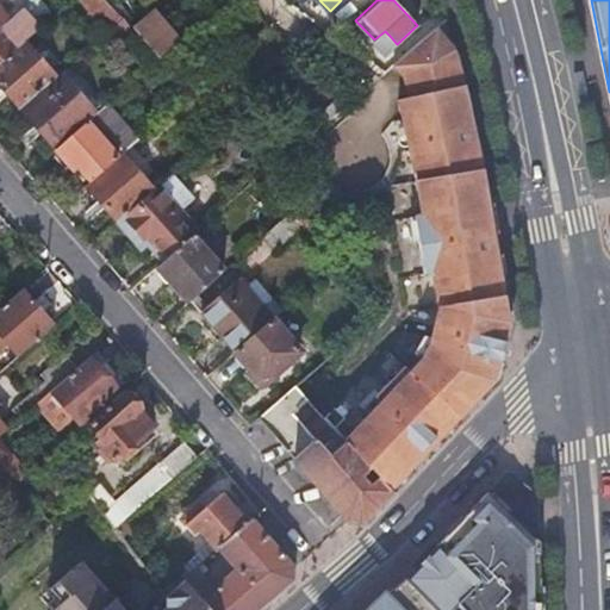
[(0,12),(0,62),(18,47),(1,29),(8,23),(0,12)]
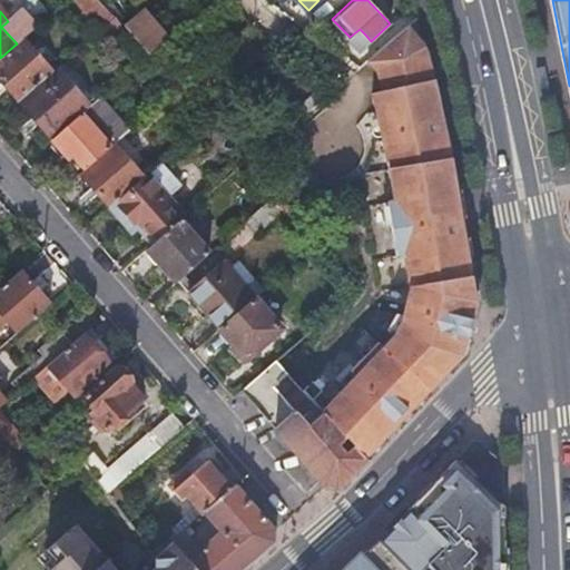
[(415,18),(366,62),(374,71),(377,74),(382,75),(384,74),(420,67),(422,65),(423,64),(425,60),(425,56),(415,18)]
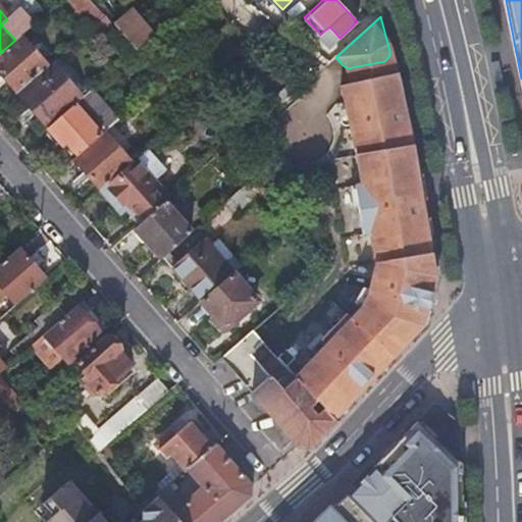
[(134,50),(140,45),(146,40),(131,22),(118,34),(134,50)]
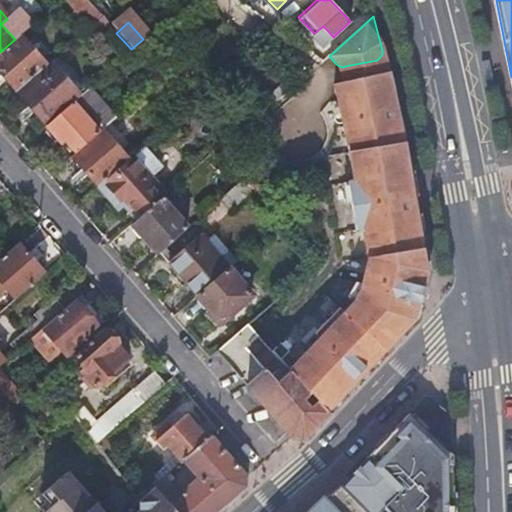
[(20,35),(15,39),(0,52),(0,73),(17,92),(47,65),(20,35)]
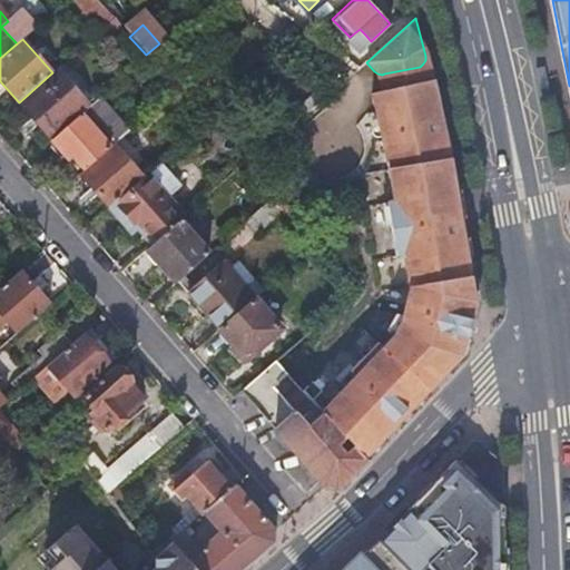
[(57,69),(52,72),(19,102),(51,139),(89,106),(57,69)]
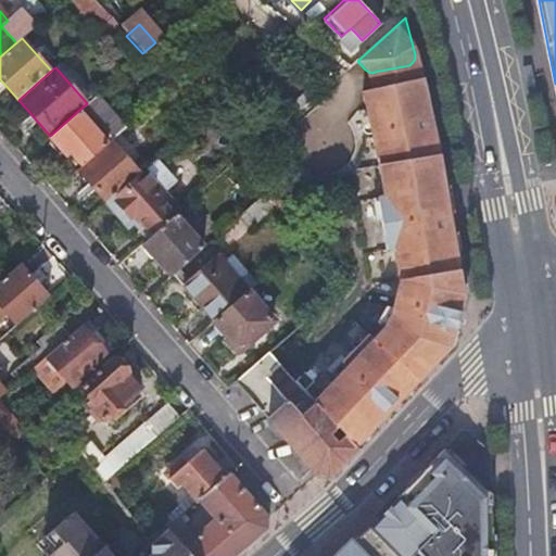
[(426,97),(421,77),(378,86),(361,90),(376,164),(381,194),(375,196),(383,249),(390,248),(394,280),(387,315),(380,326),(369,338),(364,332),(340,356),(326,371),(331,376),(311,397),(312,399),(356,446),(450,348),(466,300),(456,232),(445,173),(426,97)]
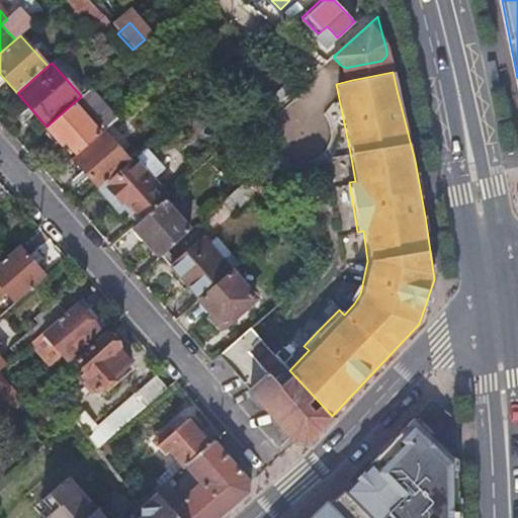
[(90,88),(81,96),(47,126),(61,143),(65,140),(77,154),(105,130),(117,119),(90,88)]
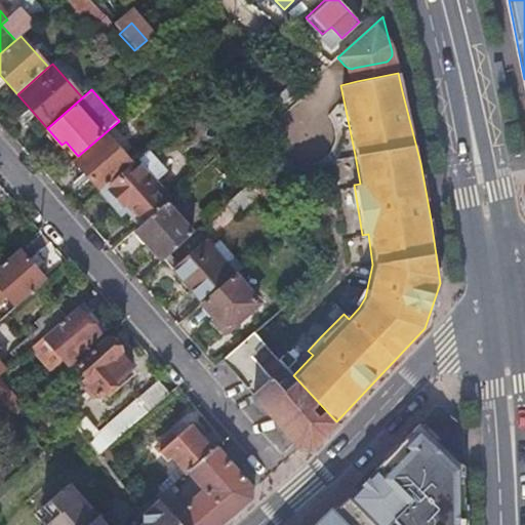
[(275,103),(280,108),(295,94),(290,89),(275,103)]
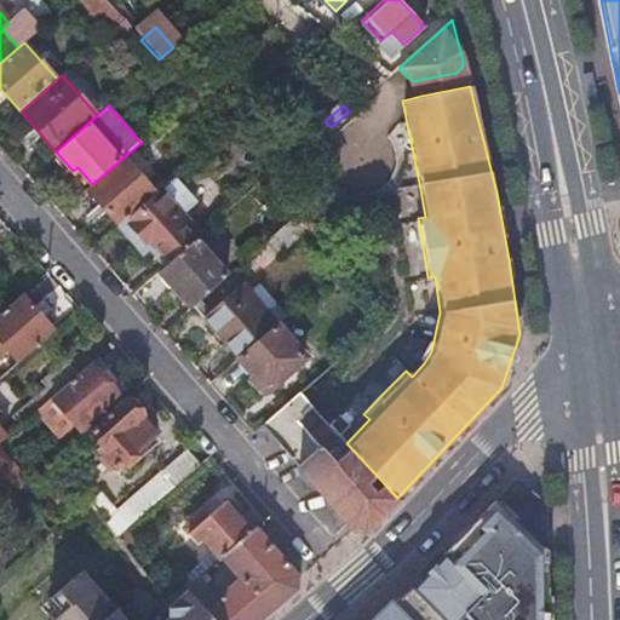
[(159,193),(126,155),(92,184),(89,188),(120,225),(159,193)]
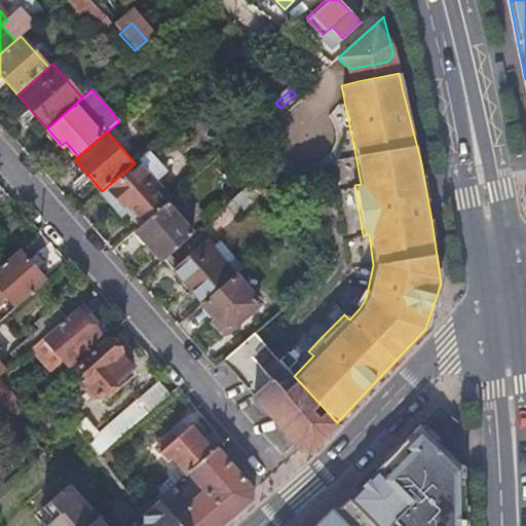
[(171,175),(149,150),(139,159),(160,184),(171,175)]
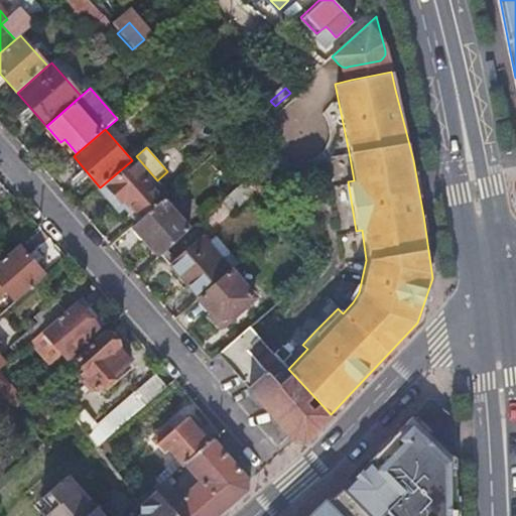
[(261,161),(267,168),(274,162),(268,155),(261,161)]
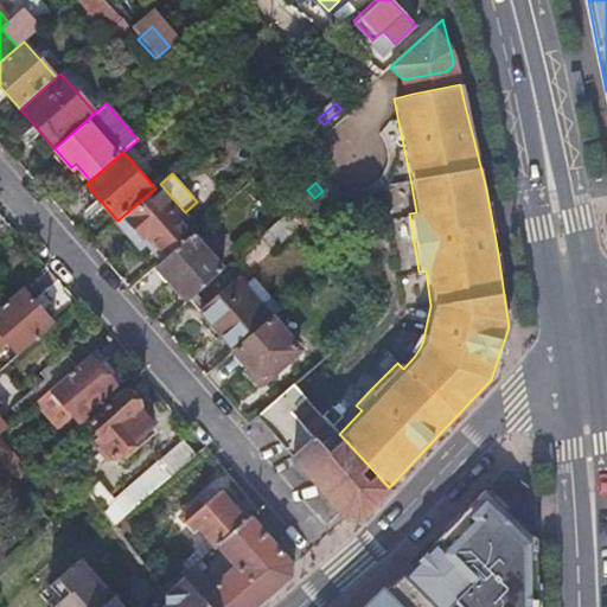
[(160,184),(155,189),(117,221),(134,240),(139,236),(161,261),(195,232),(199,228),(185,212),(160,184)]
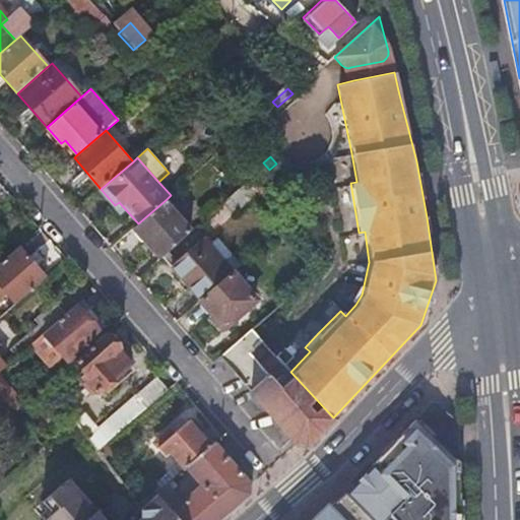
[(195,230),(167,199),(138,223),(135,226),(163,259),(165,257),(195,230)]
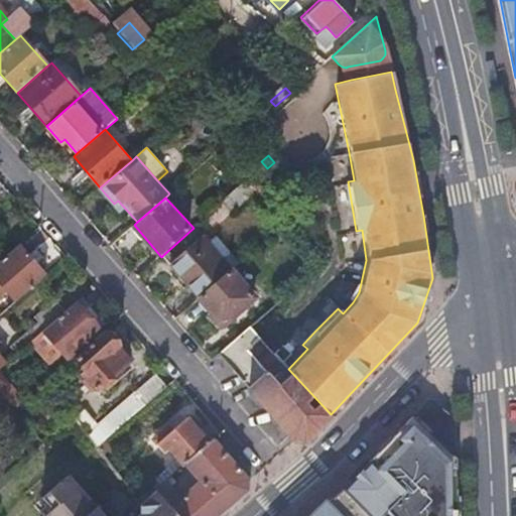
[(203,238),(194,228),(163,255),(201,298),(234,268),(206,235),(203,238)]
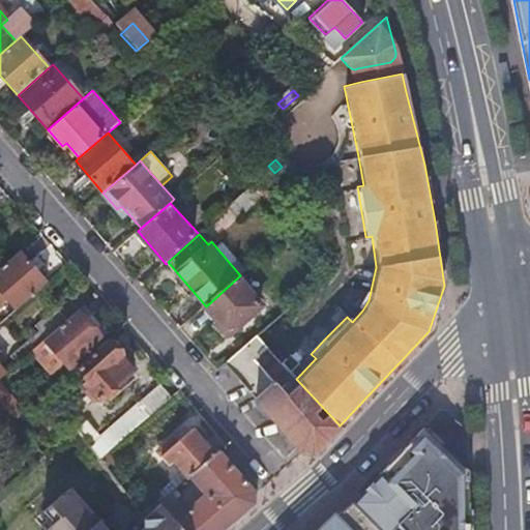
[(0,303),(1,305),(6,300),(15,310),(45,283),(17,252),(0,266),(0,303)]
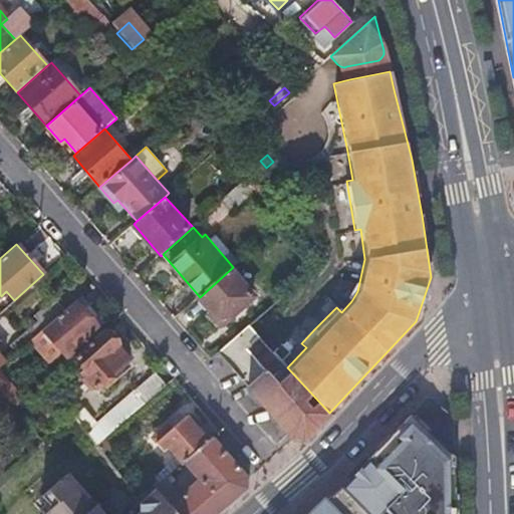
[(256,293),(233,267),(200,297),(222,323),(256,293)]
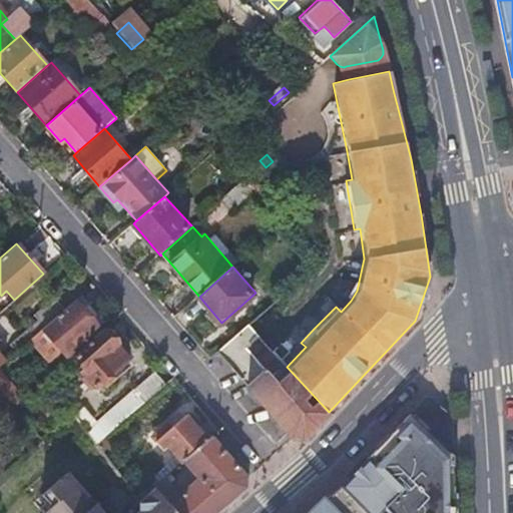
[(63,308),(41,328),(66,357),(107,321),(97,312),(95,314),(78,295),(63,308)]
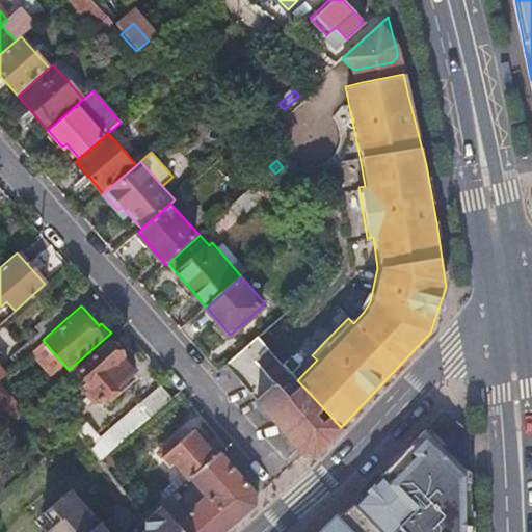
[(16,364),(43,340),(65,319),(56,308),(35,326),(38,330),(9,356),(16,364)]
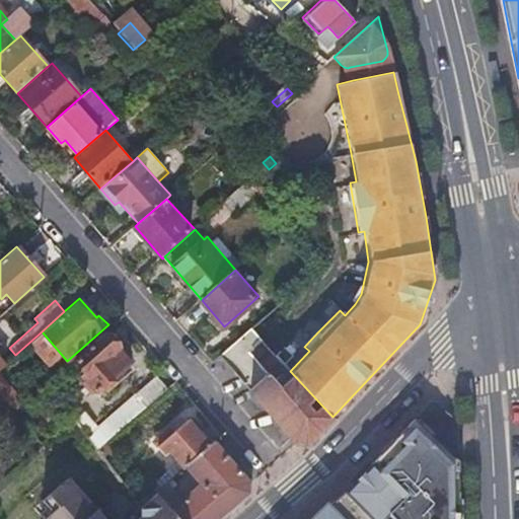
[(263,360),(261,362),(258,364),(250,354),(263,341),(249,327),(234,340),(233,343),(219,355),(294,443),(306,444),(332,417),(291,372),(282,381),(263,360)]
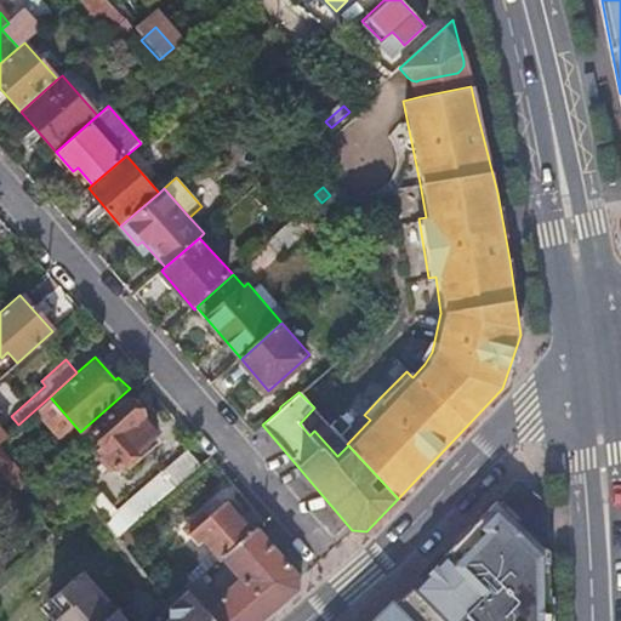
[(360,410),(364,415),(380,398),(376,394),(360,410)]
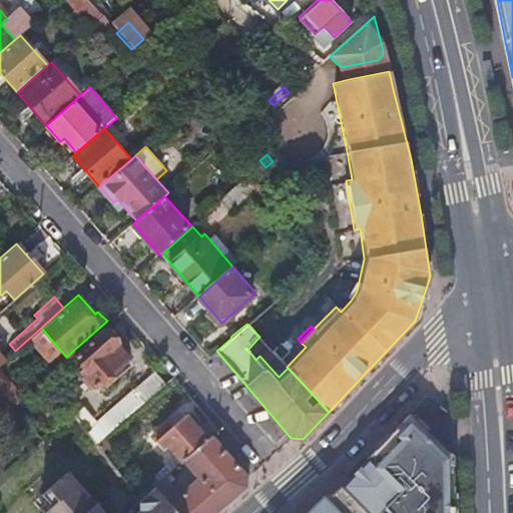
[(82,373),(88,380),(94,387),(127,359),(116,348),(117,347),(102,329),(72,355),(85,370),(82,373)]
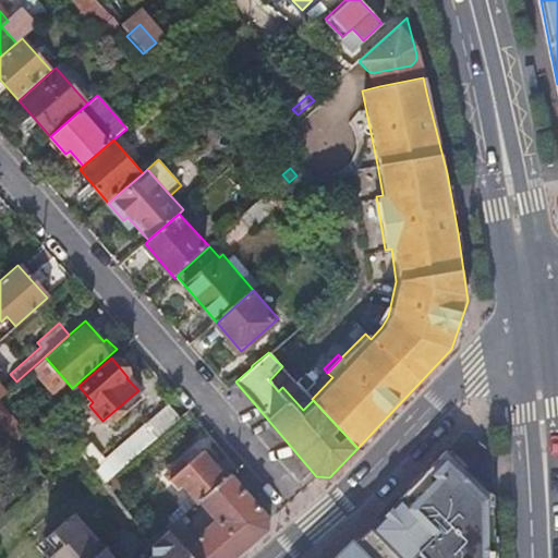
[(303,410),(313,400),(312,399),(282,366),(269,380),(278,391),(280,389),(282,387),(303,410)]
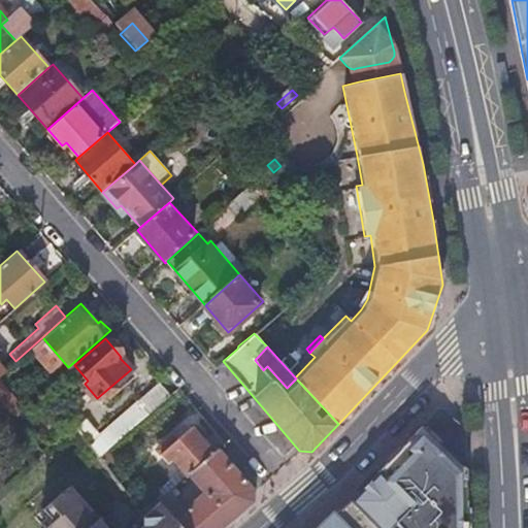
[(89,444),(93,451),(97,457),(169,395),(159,383),(89,444)]
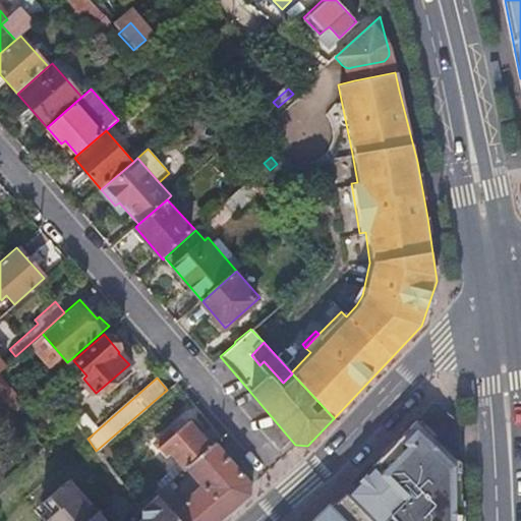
[(0,398),(14,414),(23,406),(0,380),(0,398)]
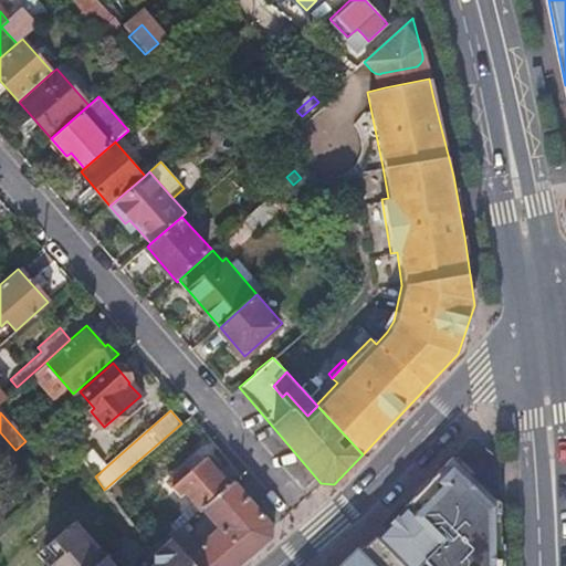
[(16,450),(28,464),(38,456),(25,441),(16,450)]
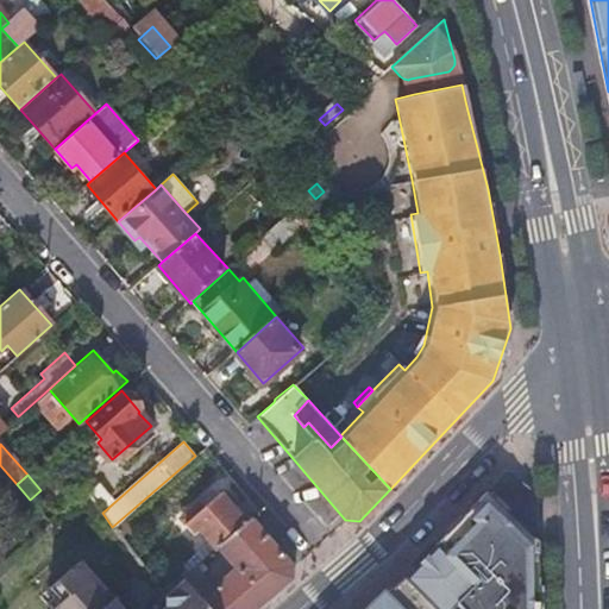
[(212,551),(217,547),(245,522),(219,491),(183,525),(192,535),(195,532),(212,551)]
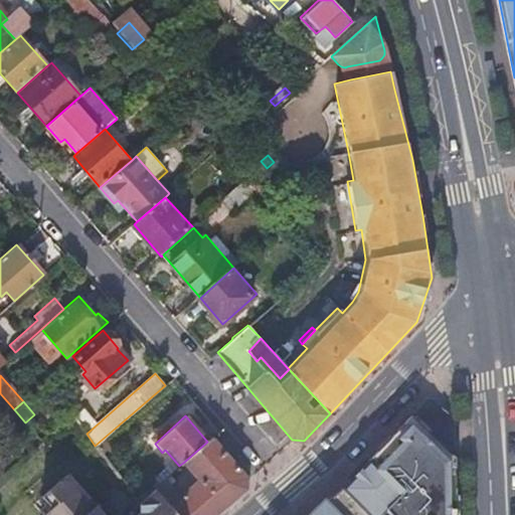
[(414,416),(341,490),(344,493),(365,514),(457,514),(458,467),(414,416)]
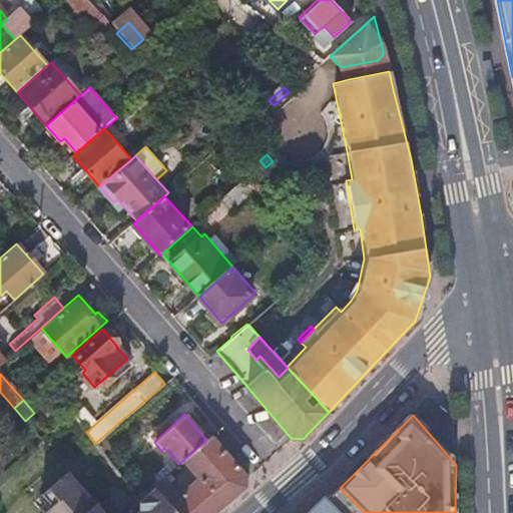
[(178,496),(168,505),(174,512),(215,512),(247,487),(247,477),(210,436),(206,440),(182,461),(198,479),(178,496)]
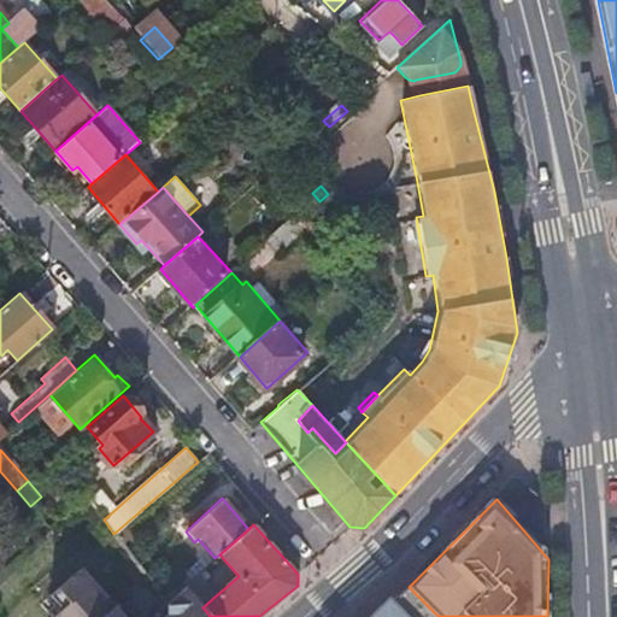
[(123,616),(119,612),(110,601),(104,600),(104,595),(86,575),(74,573),(48,595),(54,603),(60,609),(52,616),(210,616),(203,607),(183,586),(165,601),(164,612),(158,616),(123,616)]
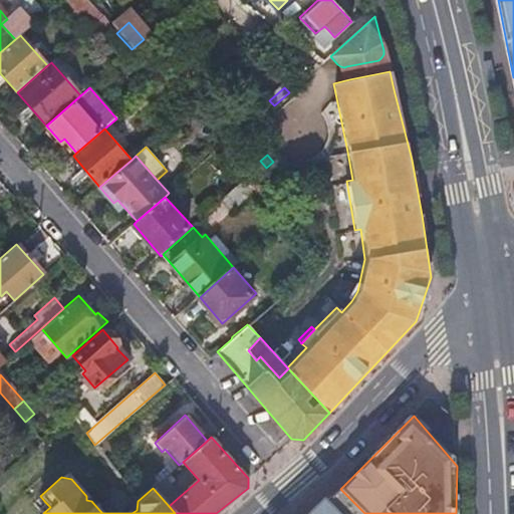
[(179,497),(163,479),(153,488),(169,506),(179,497)]
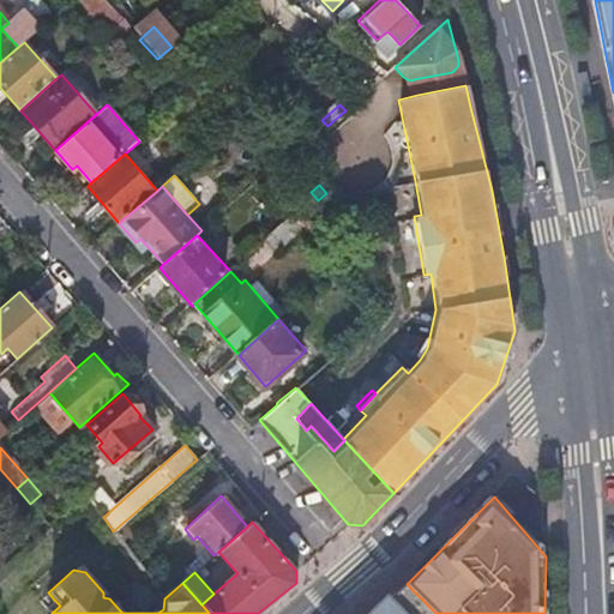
[(395,595),(397,599),(410,588),(407,584),(395,595)]
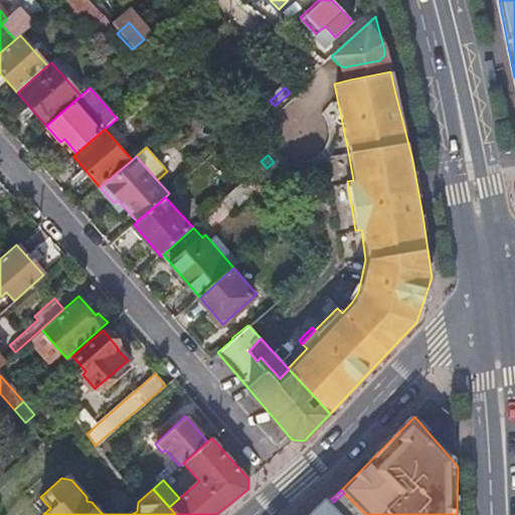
[(365,514),(344,493),(333,502),(331,499),(316,511),(319,514),(318,514),(365,514)]
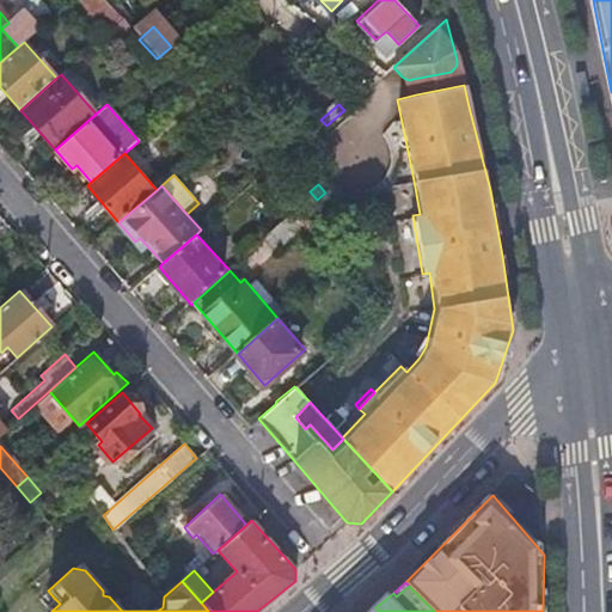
[(44,607),(49,611),(51,611),(60,604),(54,598),(44,607)]
